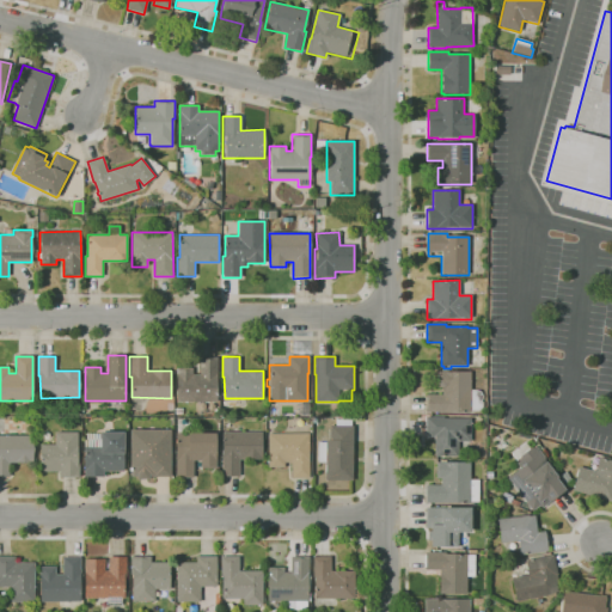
[(218,402),(177,402),(177,368),(193,368),(193,374),(200,374),(200,357),(216,357),(218,402)]
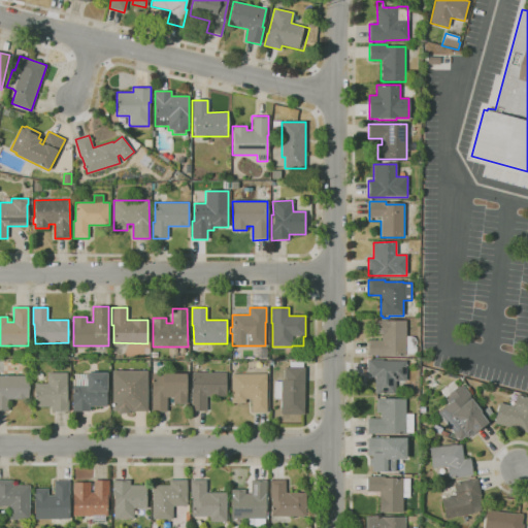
[(405,353),(405,356),(389,356),(367,356),(367,340),(382,340),(382,334),(376,334),(376,321),(406,321),(406,336),(409,336),(413,336),(414,337),(415,338),(416,339),(416,340),(416,341),(416,343),(416,344),(415,345),(416,347),(416,348),(416,349),(416,350),(416,352),(416,353),(415,354),(413,354),(411,354),(408,354),(405,353)]
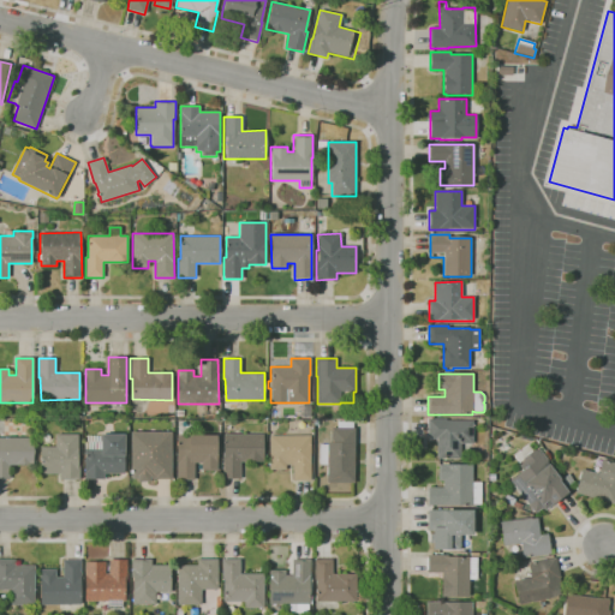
[(461,458),(437,458),(437,439),(428,439),(428,418),(447,418),(447,419),(473,419),(473,443),(461,443),(461,458)]
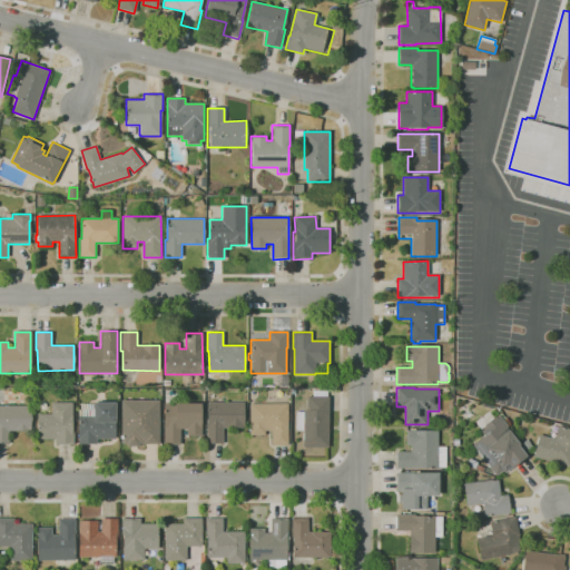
[(303,448),(303,440),(303,432),(303,430),(296,430),(296,411),(303,411),(304,410),(307,410),(307,396),(313,396),(313,390),(326,390),(326,396),(328,396),(328,422),(328,429),(328,448),(303,448)]
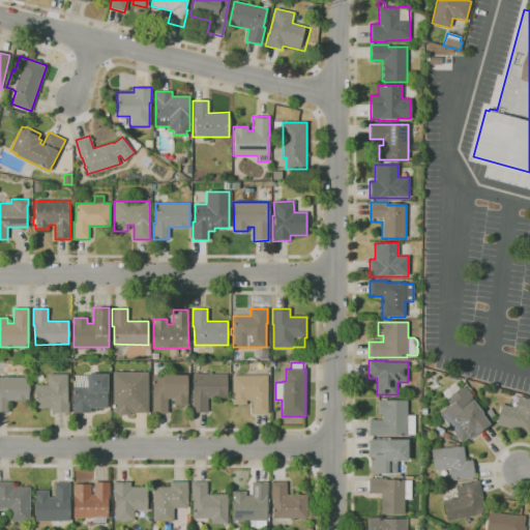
[(148,413),(133,413),(129,413),(129,415),(118,415),(118,413),(113,413),(112,373),(148,373),(148,413)]
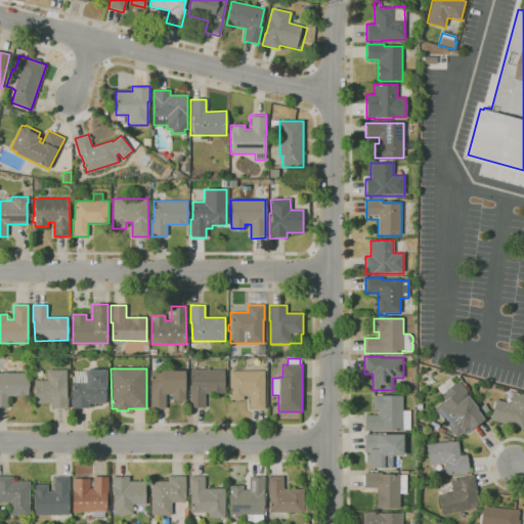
[(68,408),(51,408),(51,403),(35,403),(35,381),(47,381),(47,369),(66,369),(66,393),(68,393),(68,408)]
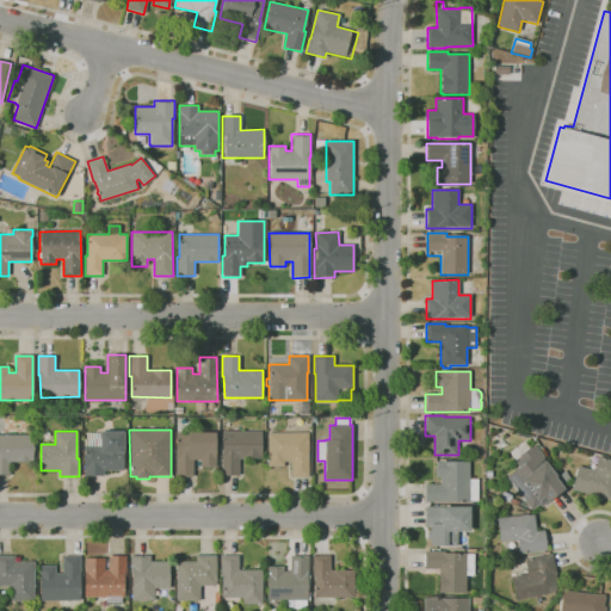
[(104,475),(84,475),(84,469),(84,446),(84,434),(100,434),(100,431),(123,431),(123,470),(104,470),(104,475)]
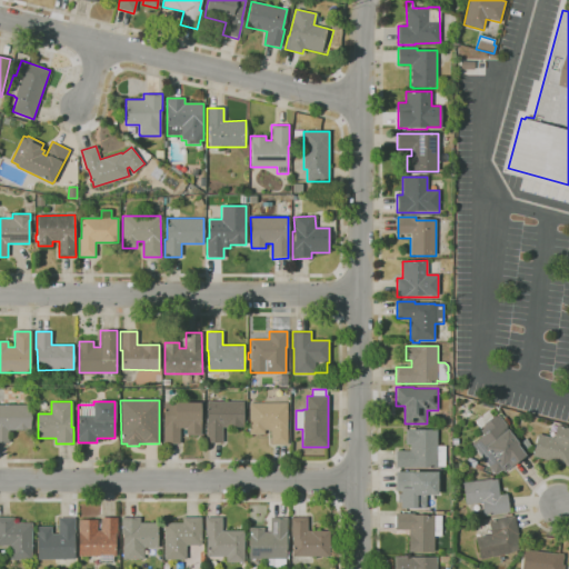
[(222,442),(206,442),(206,401),(243,401),(243,428),(222,427),(222,442)]
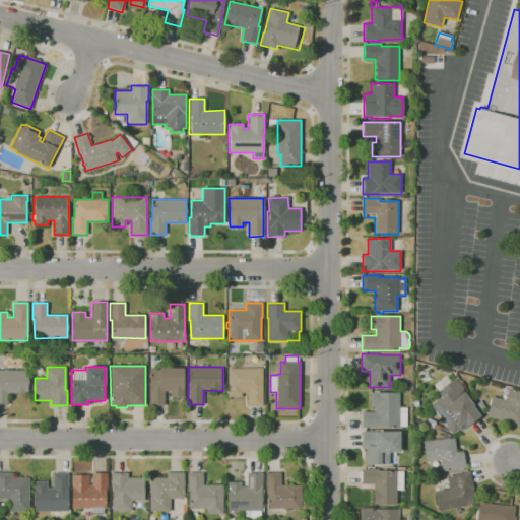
[(153,406),(153,404),(149,404),(149,368),(183,368),(183,383),(184,383),(184,397),(171,397),(170,391),(165,391),(165,405),(161,405),(161,406),(153,406)]
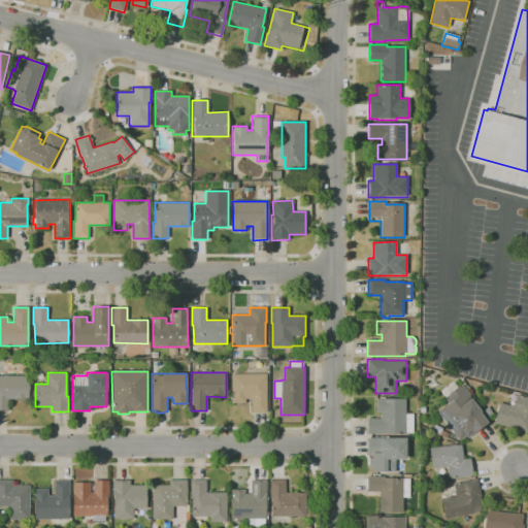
[(267,413),(252,413),(251,399),(245,399),(245,403),(231,403),(231,373),(266,373),(267,413)]
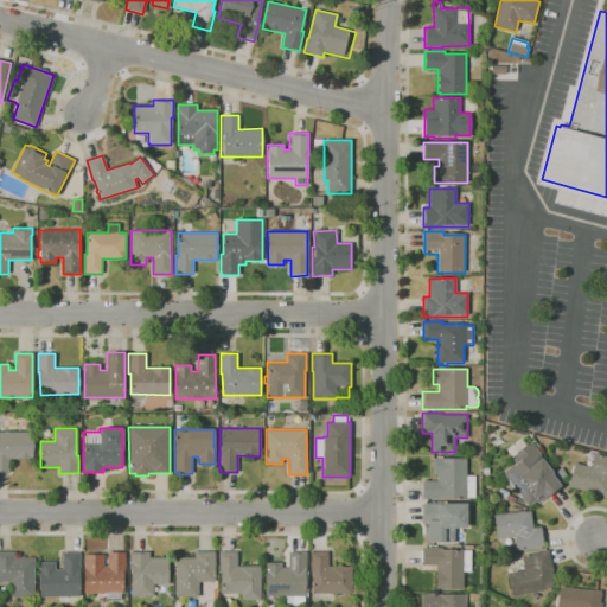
[(10,472),(0,472),(0,432),(33,432),(33,459),(10,459),(10,472)]
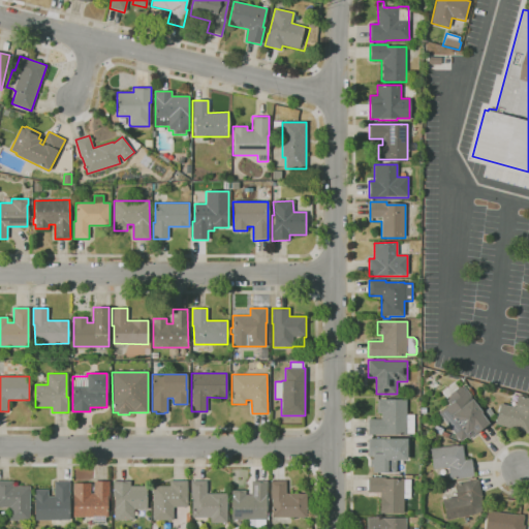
[(433,390),(430,384),(435,380),(438,385),(433,390)]
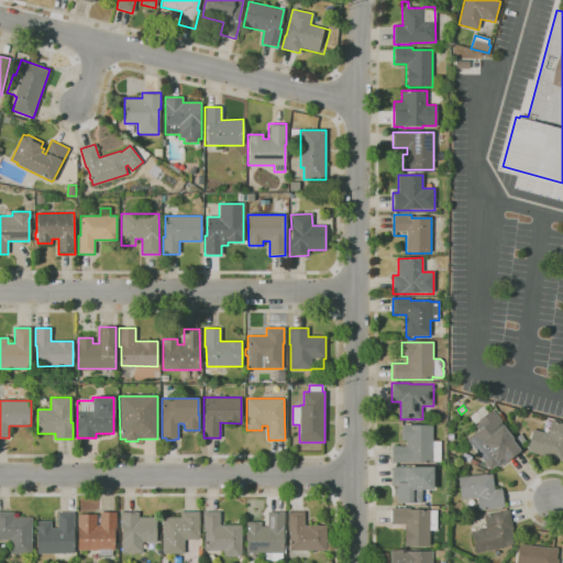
[(489,470),(466,440),(471,438),(468,434),(474,430),(476,433),(478,431),(475,427),(478,424),(478,420),(488,412),(492,412),(493,411),(501,422),(500,423),(507,431),(512,439),(511,440),(519,450),(505,461),(506,462),(498,467),(496,465),(489,470)]
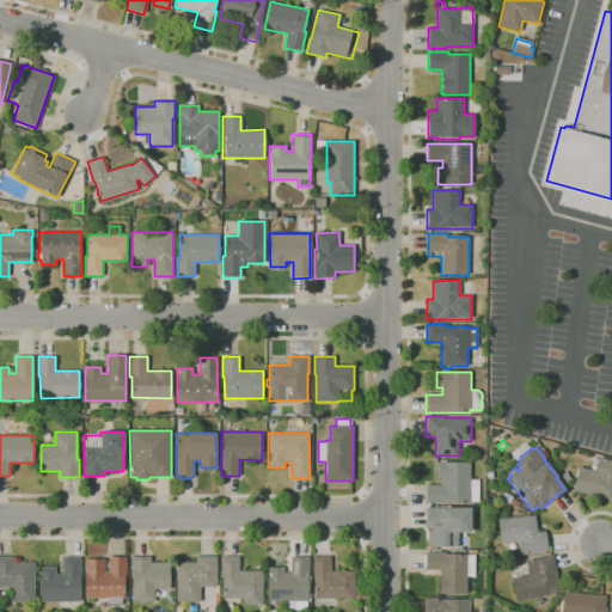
[(611,503),(607,501),(607,500),(571,489),(579,467),(594,471),(599,457),(611,460),(611,503)]
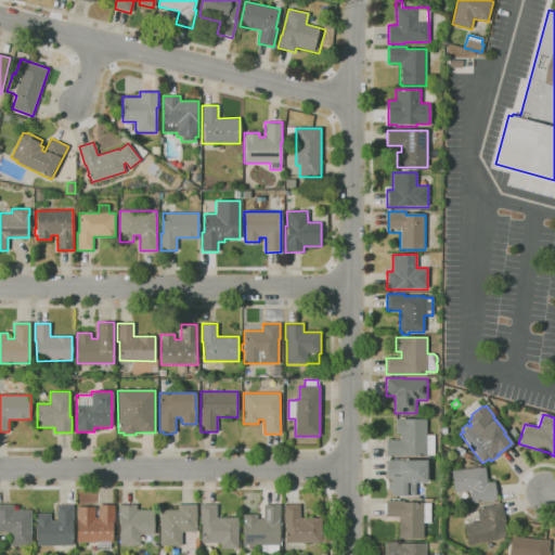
[(407,456),(386,455),(386,439),(400,440),(400,434),(396,434),(396,418),(400,418),(400,417),(404,417),(404,418),(426,418),(426,435),(435,435),(434,454),(426,454),(426,455),(407,455),(407,456)]
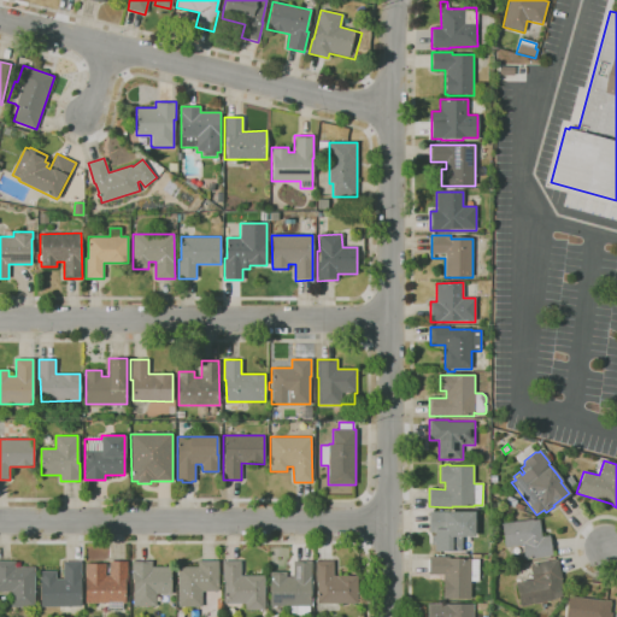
[(569,487),(564,480),(570,476),(575,483),(569,487)]
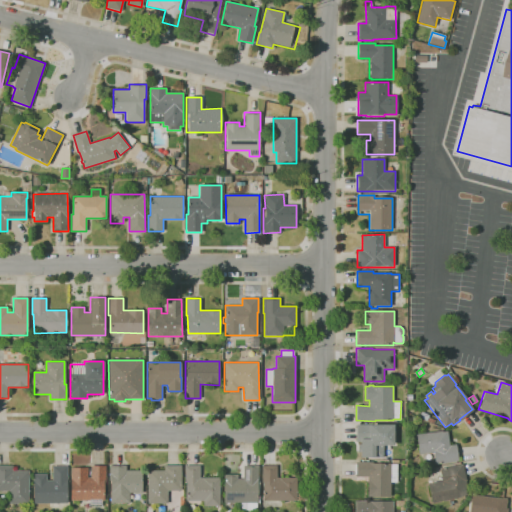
[(426,420),(419,417),(421,411),(429,414),(426,420)]
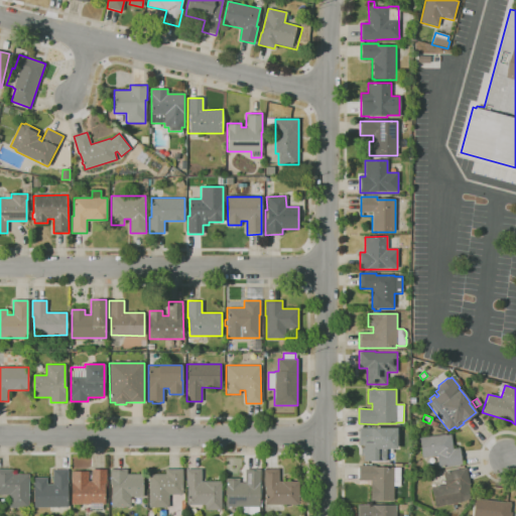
[(364,461),(364,456),(361,456),(361,448),(364,448),(364,443),(362,443),(362,445),(359,445),(359,428),(397,428),(397,448),(386,448),(386,461),(364,461)]
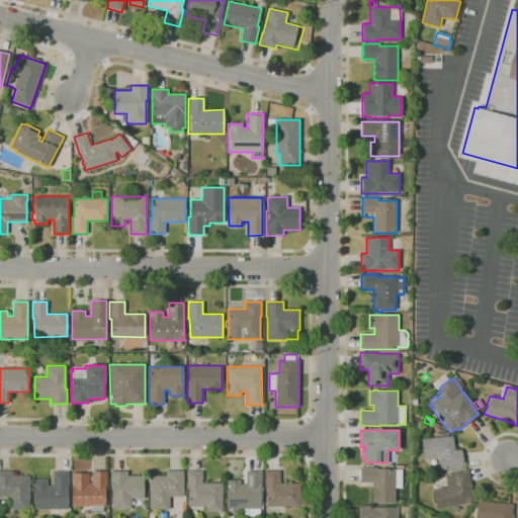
[(441,469),(439,456),(424,459),(421,439),(447,436),(452,436),(454,450),(461,449),(463,466),(441,469)]
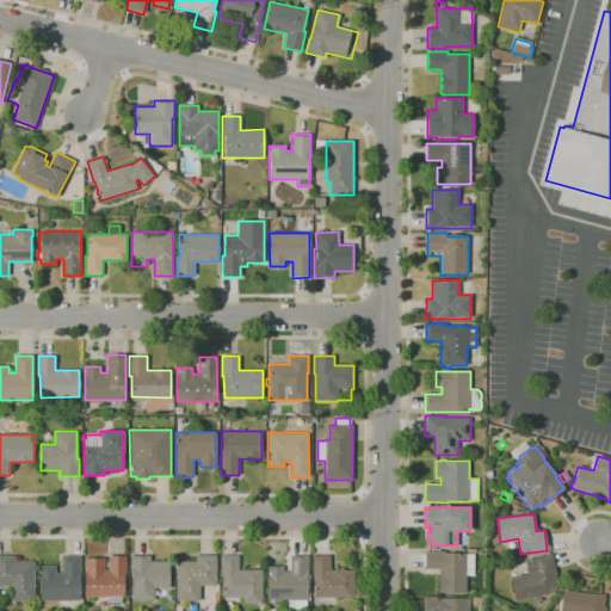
[(467,593),(439,593),(439,569),(425,569),(425,550),(445,551),(445,553),(467,553),(467,554),(474,554),(474,575),(467,575),(467,593)]
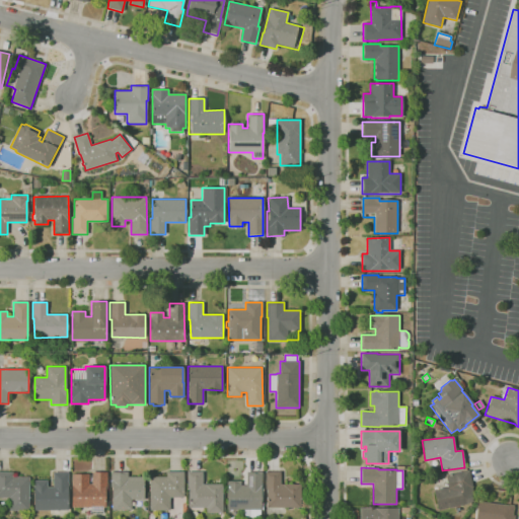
[(439,511),(434,491),(448,488),(445,475),(468,469),(472,488),(471,488),(473,495),(471,495),(472,502),(468,503),(468,504),(439,511)]
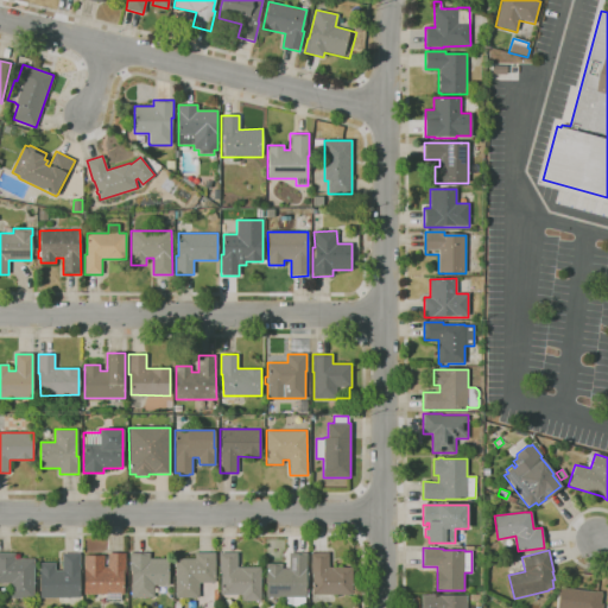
[(33,597),(11,597),(11,582),(0,582),(0,552),(14,553),(14,558),(35,558),(33,597)]
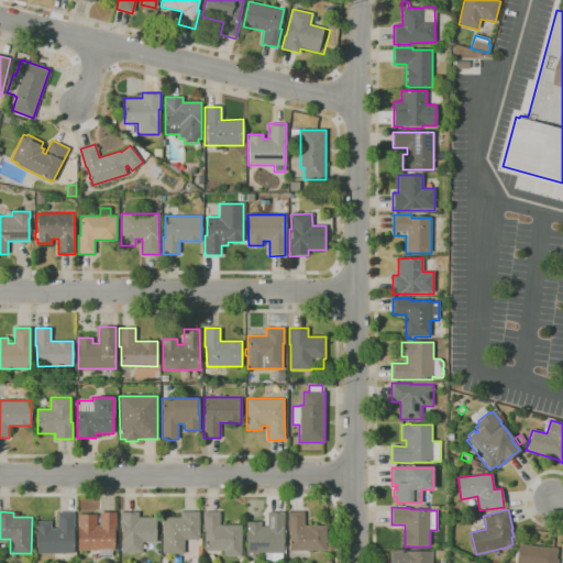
[(142,553),(123,553),(123,529),(121,529),(121,511),(139,511),(139,517),(156,517),(156,542),(142,542),(142,553)]
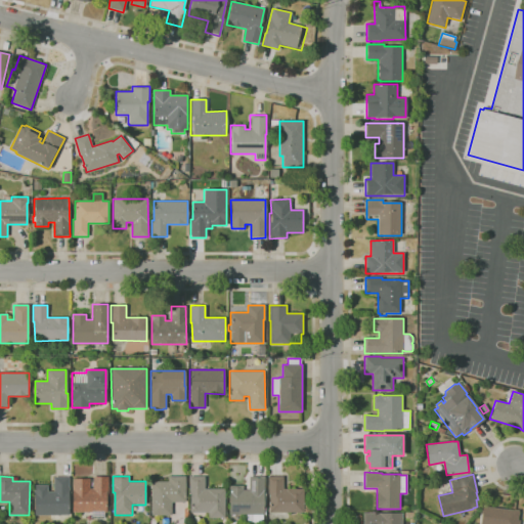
[(171,515),(151,515),(151,481),(169,481),(169,476),(185,476),(185,503),(171,503),(171,515)]
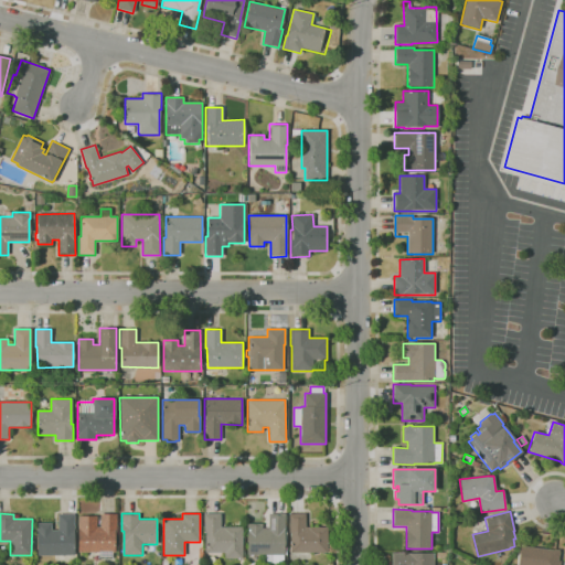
[(225,558),(225,552),(205,552),(205,532),(204,532),(204,513),(221,513),(221,528),(242,526),(242,533),(244,533),(244,540),(243,540),(243,557),(225,558)]
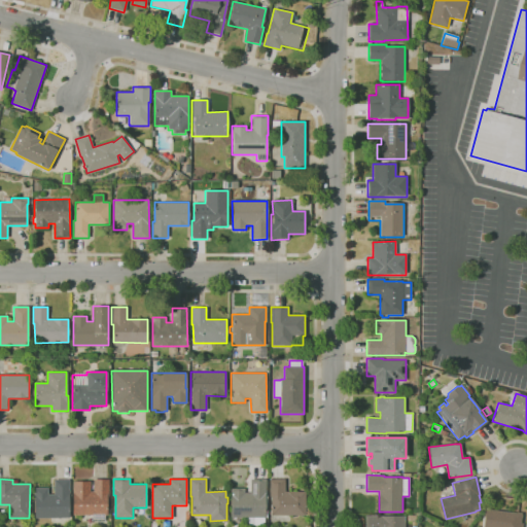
[(265,525),(246,525),(246,518),(231,517),(231,488),(244,488),(244,493),(250,493),(250,479),(266,479),(266,518),(265,518),(265,525)]
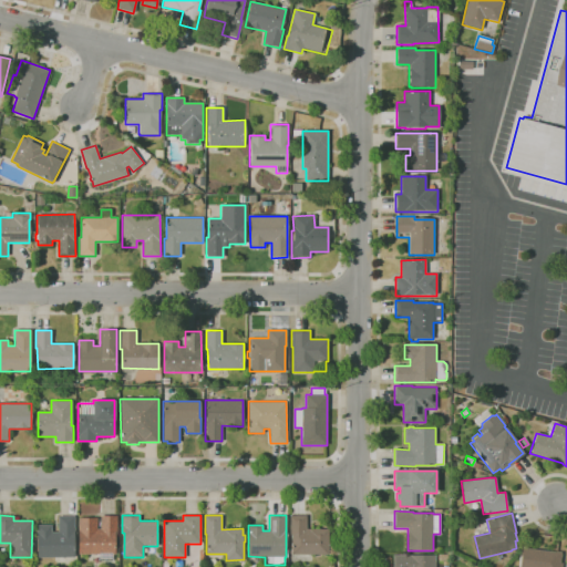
[(328,555),(291,554),(291,534),(289,534),(289,515),(307,515),(306,528),(329,528),(328,555)]
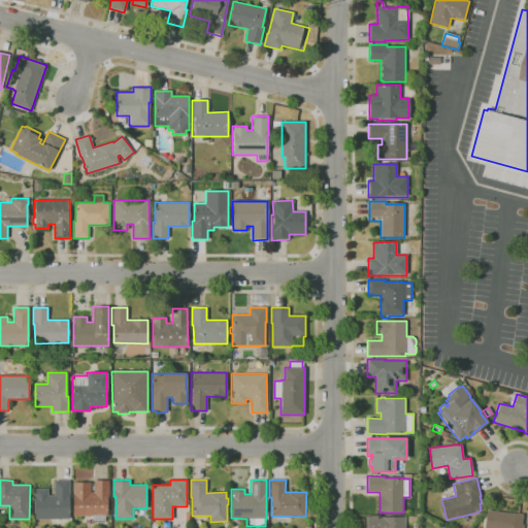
[(69,519),(34,519),(34,489),(47,489),(47,495),(55,495),(55,481),(69,481),(69,519)]
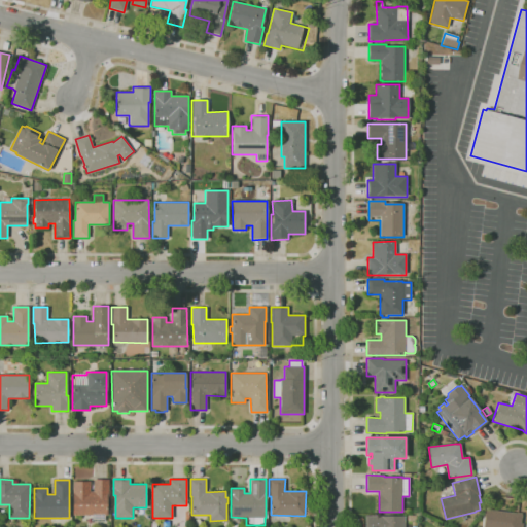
[(105,521),(92,521),(92,515),(73,516),(73,481),(90,481),(90,491),(94,491),(94,480),(108,480),(109,496),(107,496),(107,515),(105,515),(105,521)]
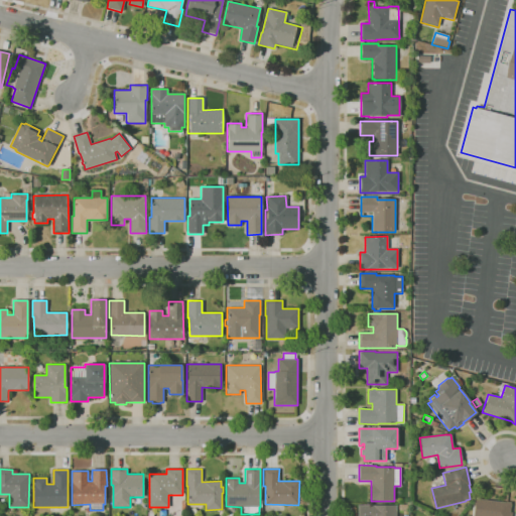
[(473,515),(476,498),(510,502),(510,508),(510,509),(510,512),(511,512),(510,515),(473,515)]
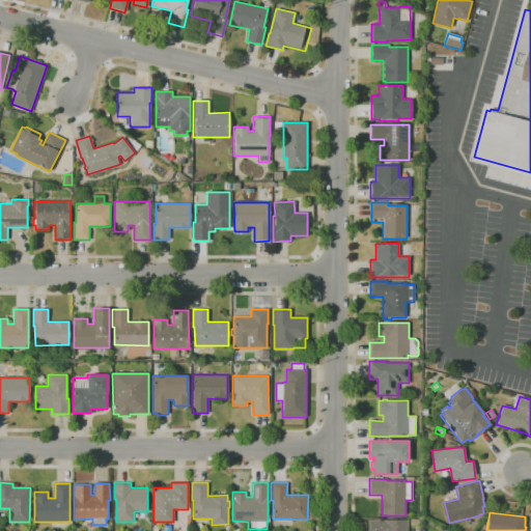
[(368,530),(368,520),(407,520),(407,530),(368,530)]
